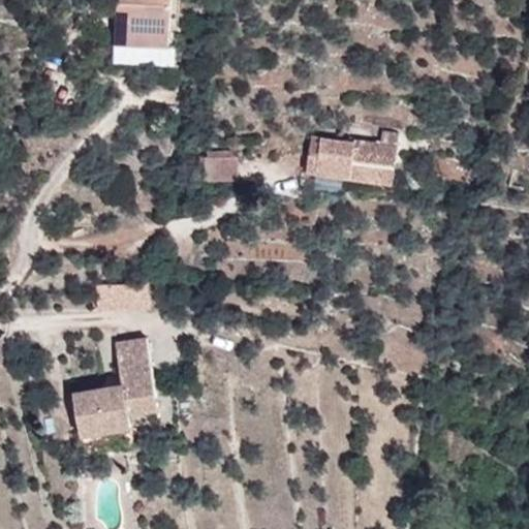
[(170,45),(172,0),(118,0),(118,19),(134,20),(133,44),(170,45)]
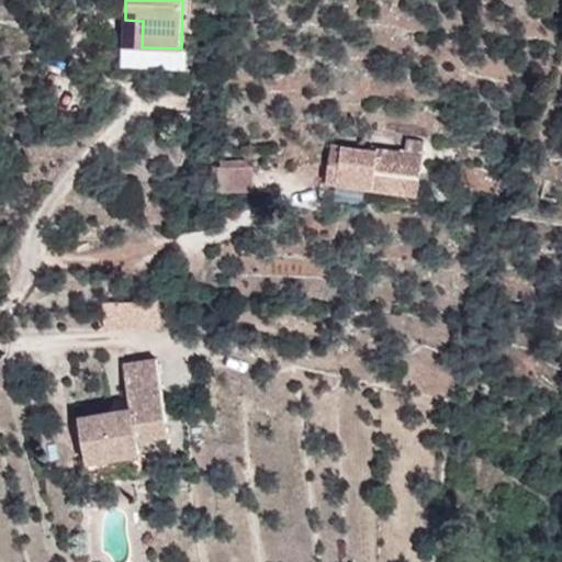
[(142,47),(143,21),(125,20),(124,46),(142,47)]
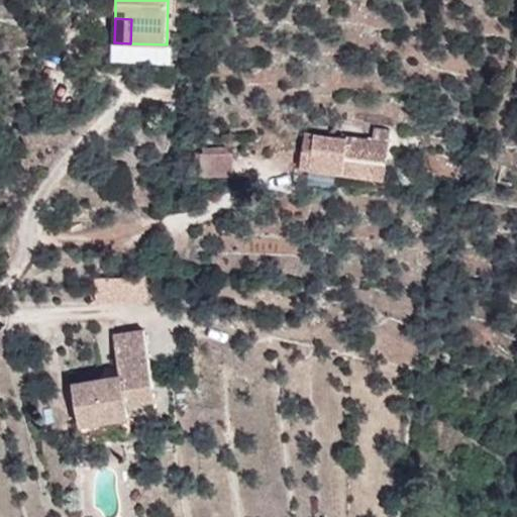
[(385,180),(391,130),(375,128),(373,139),(348,136),(348,139),(305,134),(301,162),(312,163),(311,171),(309,184),(334,187),(336,174),(385,180)]
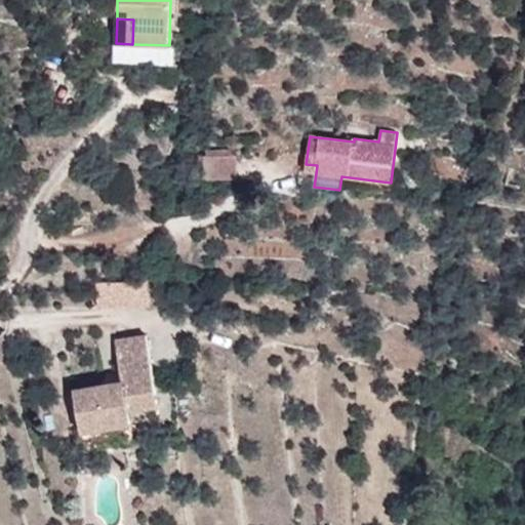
[(237,177),(237,155),(234,155),(234,149),(207,150),(207,156),(204,156),(205,177),(237,177)]
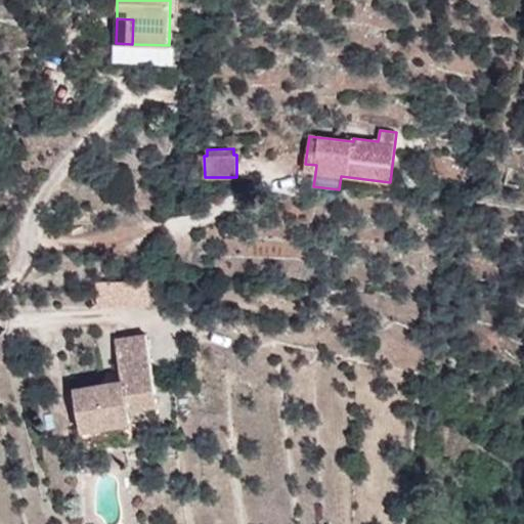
[(315,173),(316,165),(305,164),(305,172),(315,173)]
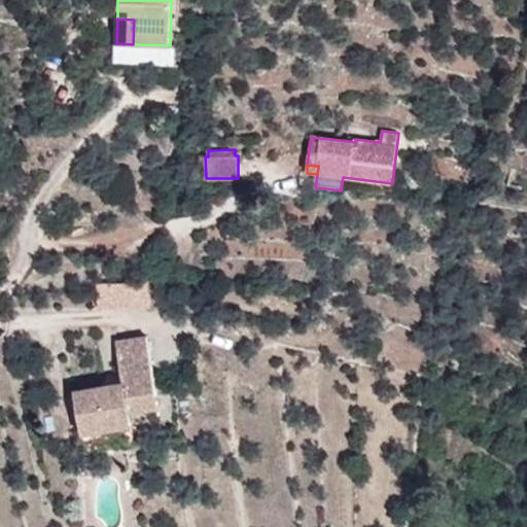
[(160,407),(147,337),(117,342),(124,382),(75,391),(82,432),(132,424),(130,412),(160,407)]
